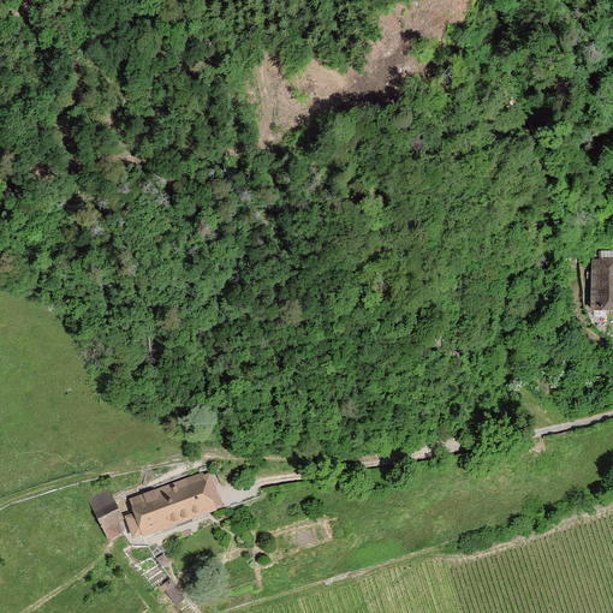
[(612,249),(593,250),(591,269),(584,269),(584,277),(591,277),(590,308),(612,308),(612,249)]
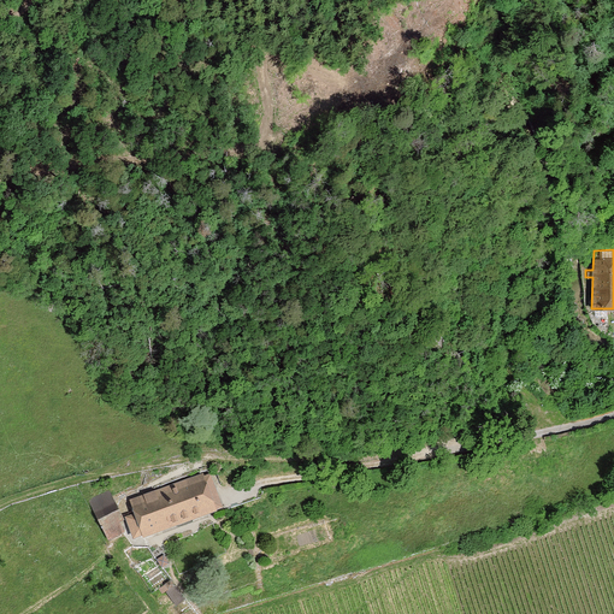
[(131,532),(131,535),(140,531),(141,533),(212,507),(207,494),(214,491),(207,473),(201,476),(200,474),(129,500),(133,513),(125,515),(130,530),(131,532)]
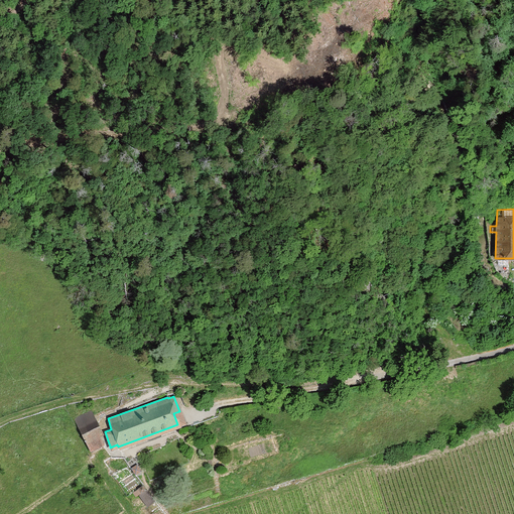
[(82,412),(73,416),(84,438),(83,439),(83,440),(84,439),(89,450),(101,443),(97,434),(101,432),(93,416),(86,420),(82,412)]
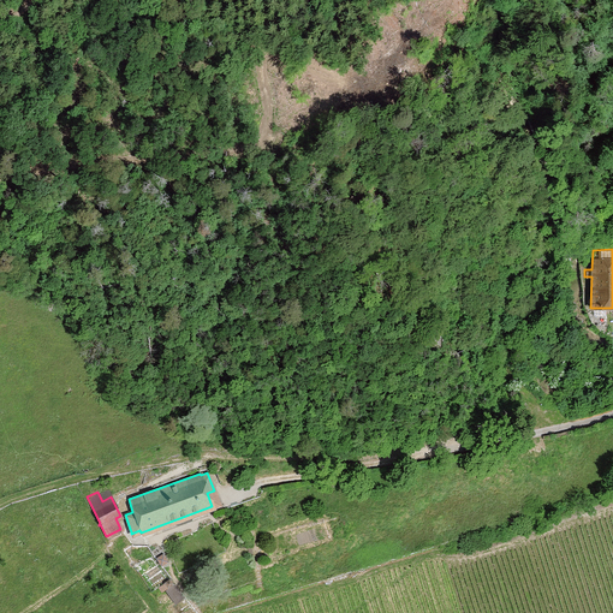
[(161,553),(154,559),(159,565),(166,560),(161,553)]
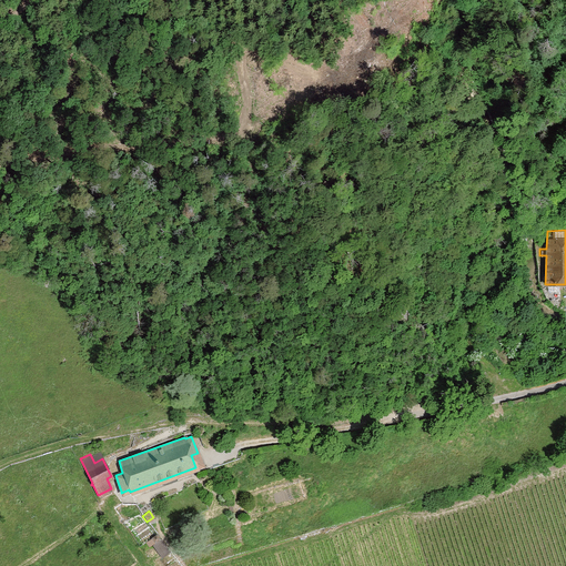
[(135,512),(120,522),(137,545),(151,535),(135,512)]
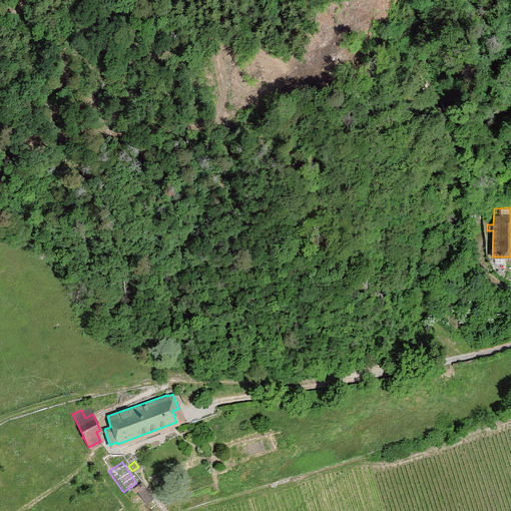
[(144,487),(136,493),(144,504),(152,499),(144,487)]
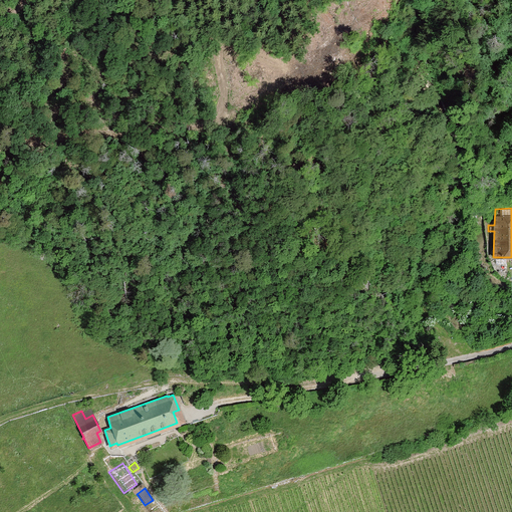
All buildings are outlined.
